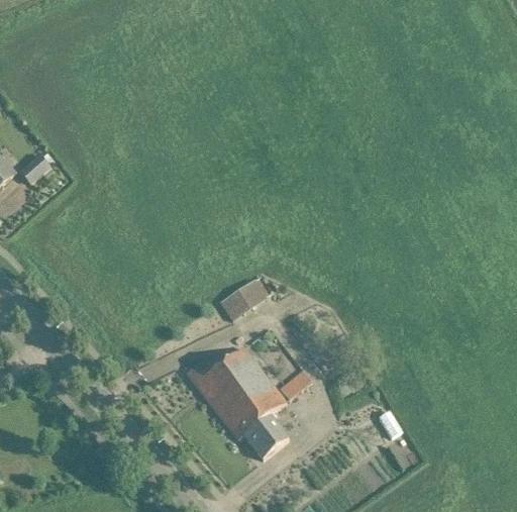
[(49,166),(39,155),(21,172),(31,183),(49,166)]
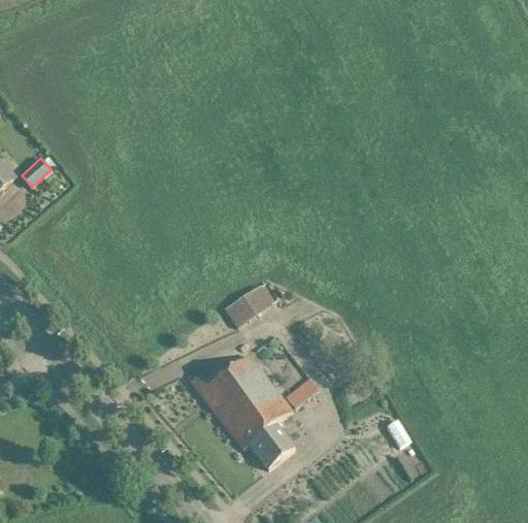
[(0,159),(0,190),(15,176),(0,159)]
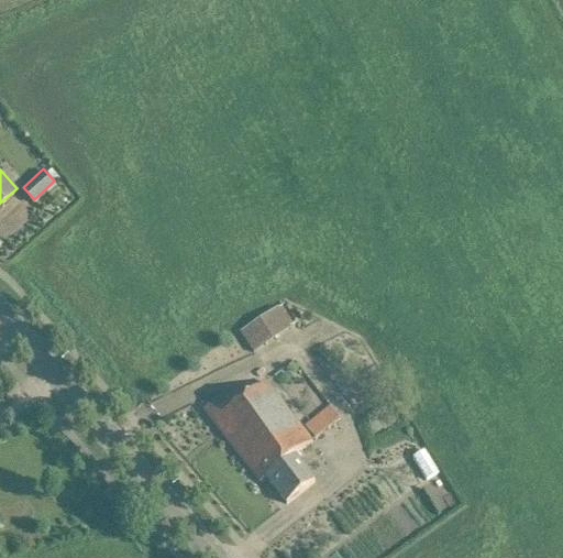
[(290,325),(277,304),(240,328),(253,348),(290,325)]
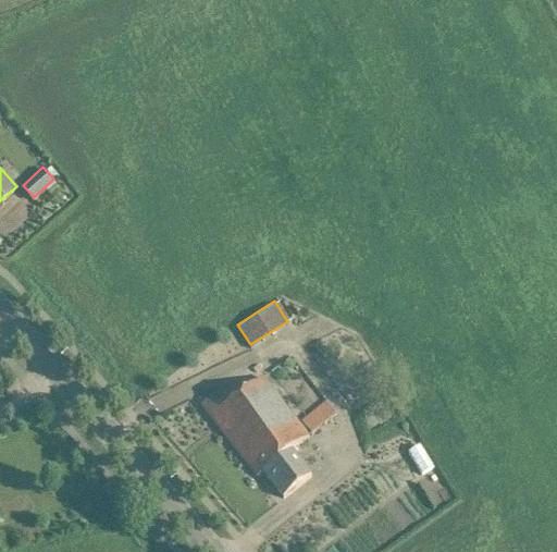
[(219,389),(201,403),(258,474),(262,469),(283,495),(300,482),(311,474),(291,448),(308,433),(298,421),(262,376),(237,395),(226,382),(219,389)]
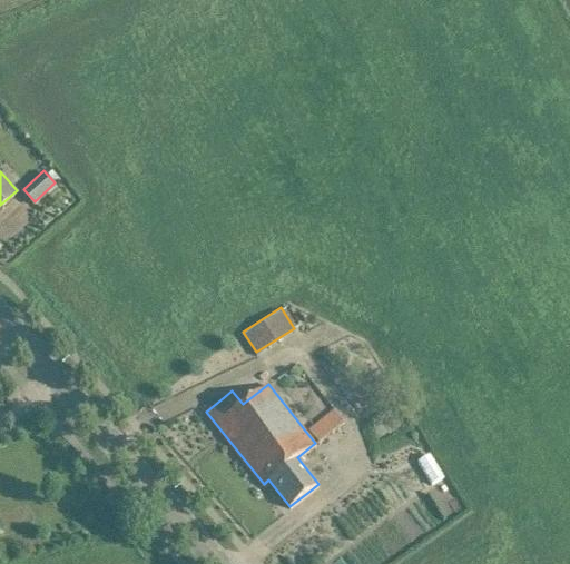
[(335,406),(308,426),(320,439),(345,419),(335,406)]
